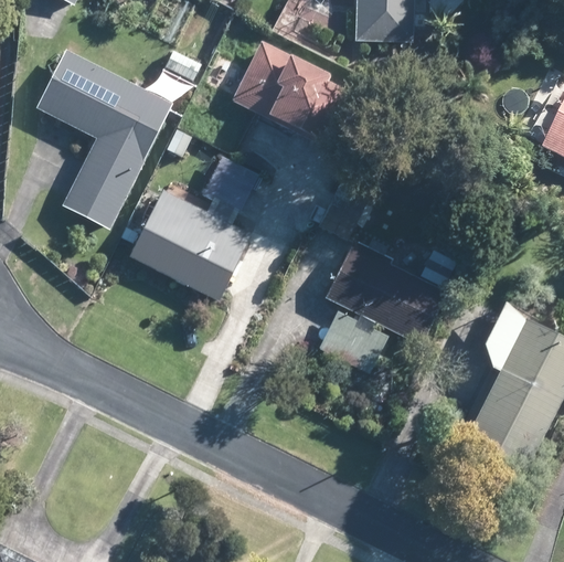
[(357,0),(357,2),(355,9),(355,35),(354,41),(359,41),(411,43),(411,30),(412,6),(424,6),(424,0),(357,0)]
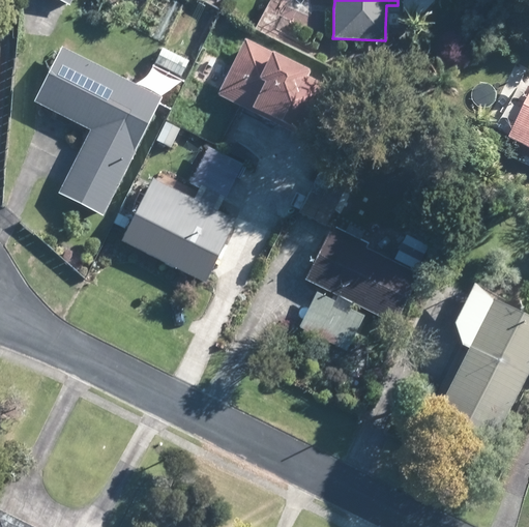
[(262,20),(273,26),(277,18),(266,11),(262,20)]
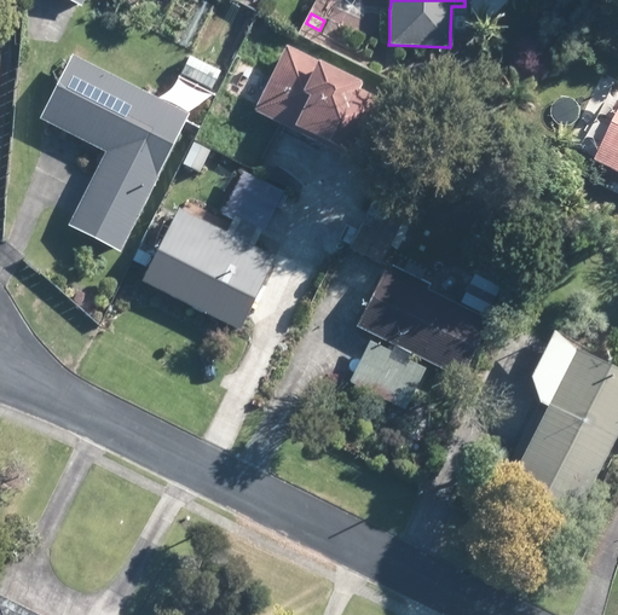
[(362,83),(304,54),(286,46),(272,73),(253,110),(279,125),(362,164),(391,109),(357,92),(362,83)]
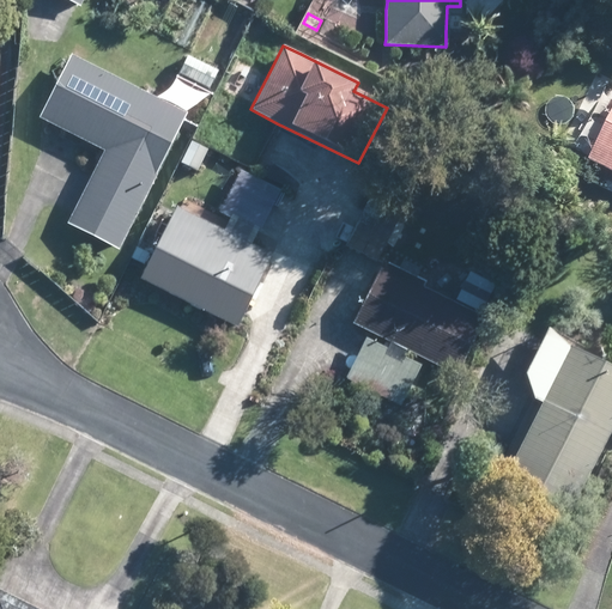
[(183,114),(143,92),(70,55),(38,116),(94,145),(104,151),(82,193),(66,224),(115,248),(122,233),(127,225),(182,117),(183,114)]
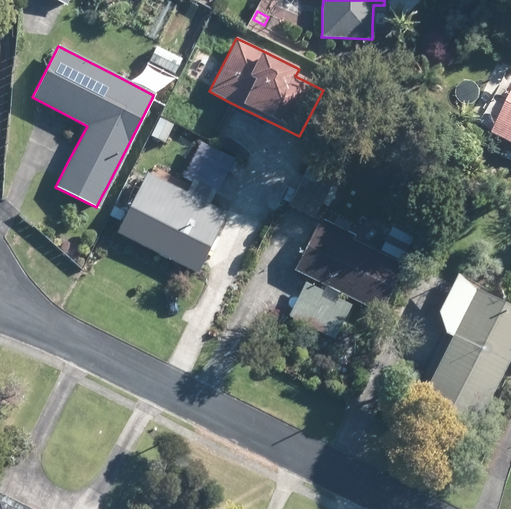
[(310,68),(313,62),(314,60),(303,53),(300,59),(298,62),(310,68)]
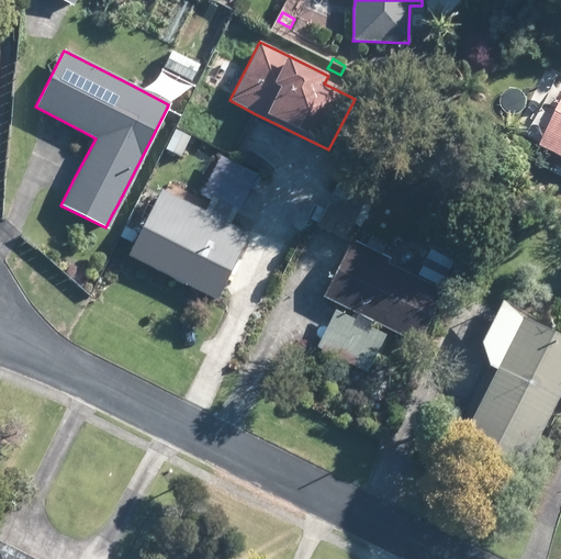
[(560,108),(559,112),(546,104),(534,126),(548,134),(542,146),(560,155),(560,108)]
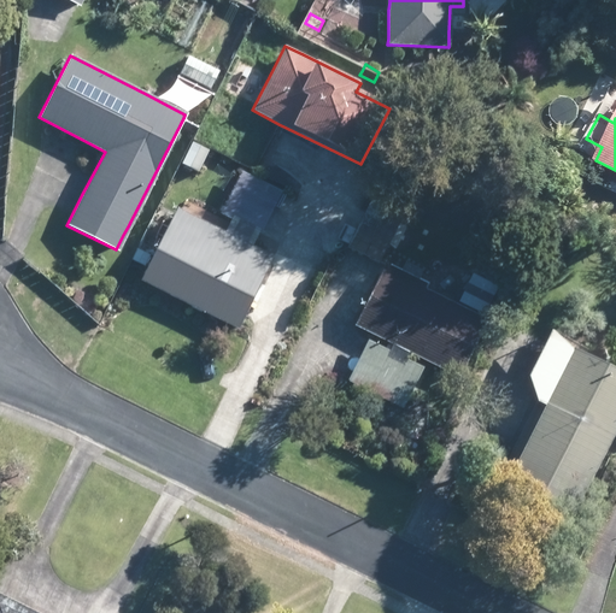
[(193,141),(181,161),(197,170),(209,149),(193,141)]
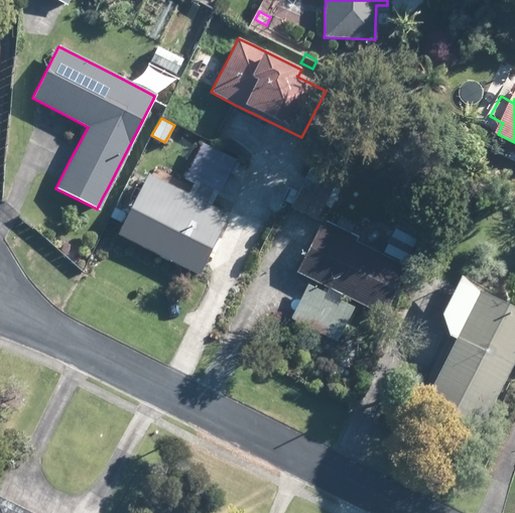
[(219,194),(234,160),(235,158),(202,142),(184,177),(219,194)]
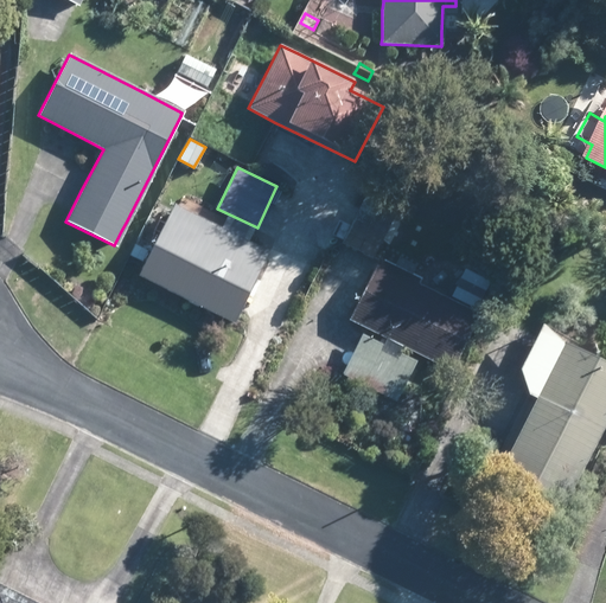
[(374,258),(375,255),(400,205),(365,188),(340,243),(374,258)]
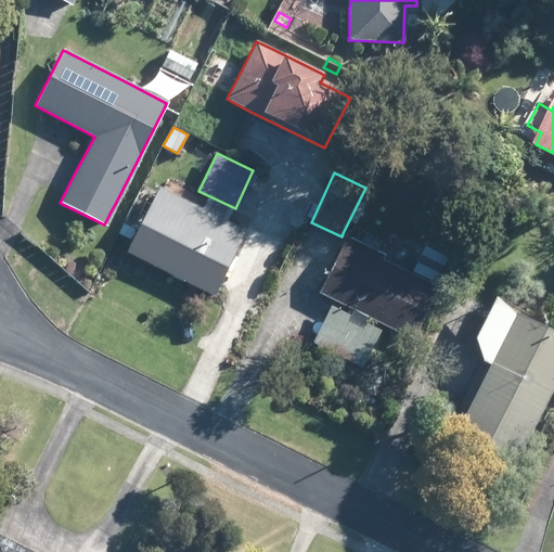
[(245,230),(243,229),(158,188),(132,240),(126,253),(213,296),(224,270),(245,230)]
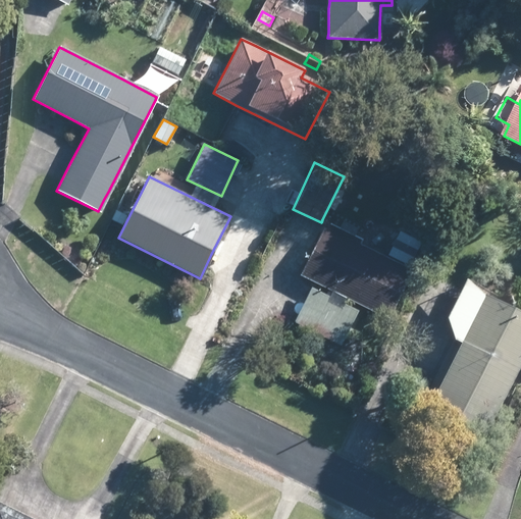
[(311,288),(294,321),(341,345),(359,308),(346,302),(347,299),(387,320),(412,271),(360,245),(362,240),(326,221),(300,275),(331,292),(329,297),(311,288)]
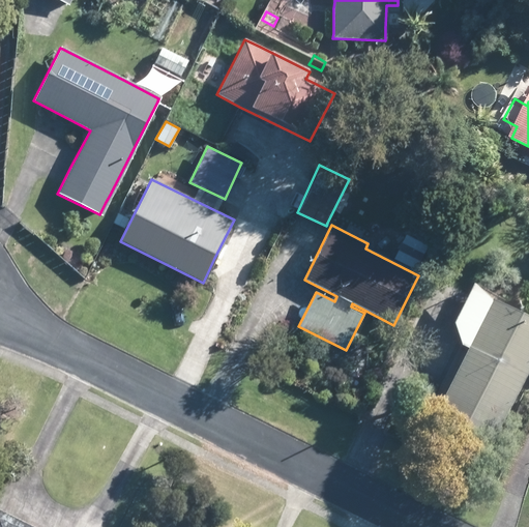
[(528,322),(501,308),(493,303),(434,414),(490,443),(528,369),(528,322)]
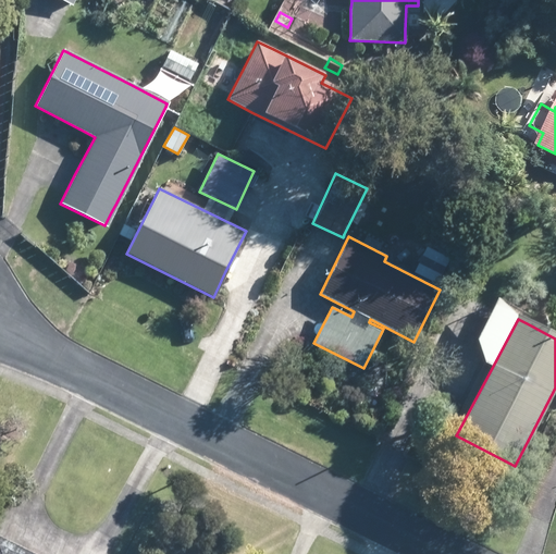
[(42,553),(1,533),(0,532),(0,553),(42,553)]
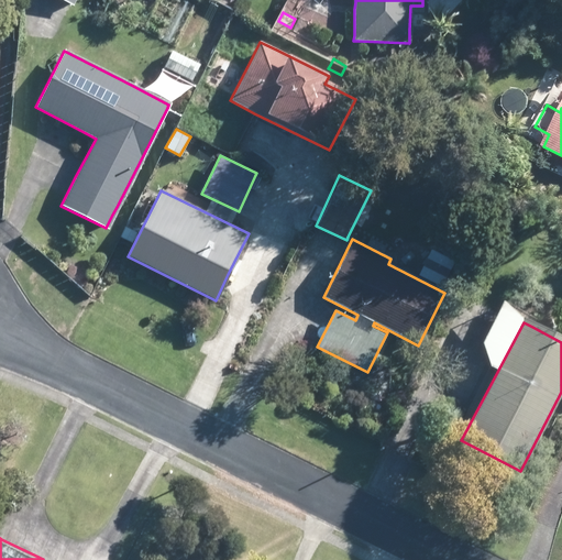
All buildings are outlined.
